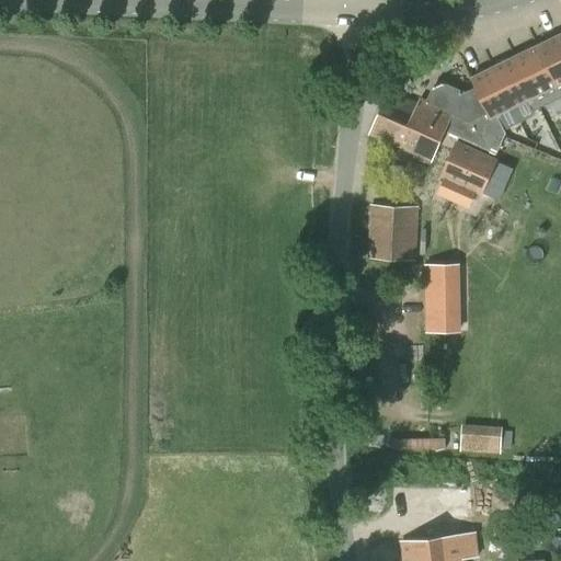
[(445,129),(460,136),(457,142),(493,159),(505,134),(495,114),(527,99),(533,110),(560,95),(560,36),(560,35),(472,78),(479,89),(467,94),(444,84),(434,89),(428,102),(422,99),(419,104),(389,92),(370,135),(431,161),(445,129)]
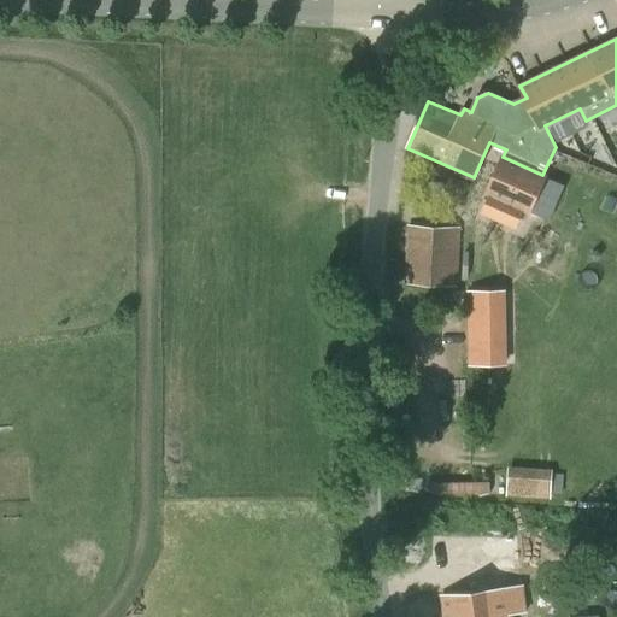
[(529,212),(545,176),(542,175),(503,157),(486,194),(492,197),(486,212),(515,225),(522,209),(529,212)]
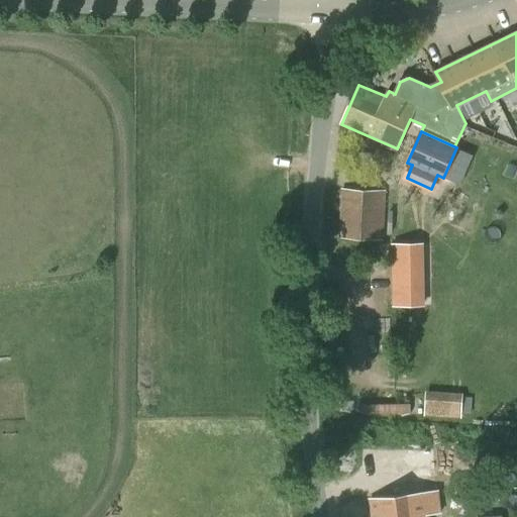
[(338,238),(384,240),(386,190),(340,188),(338,238)]
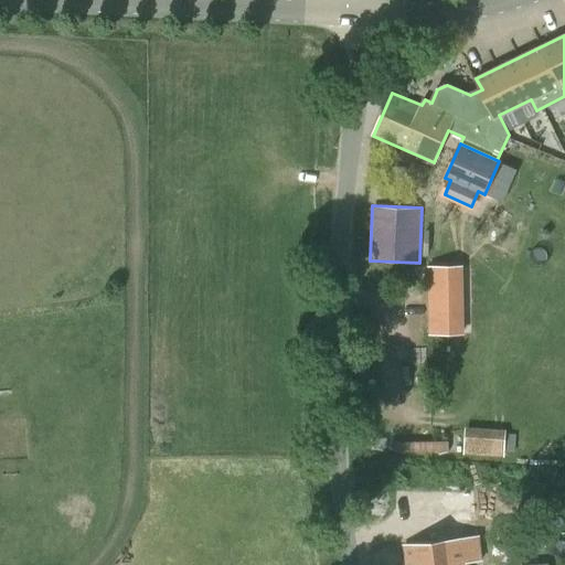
[(432,263),(432,280),(454,281),(454,264),(432,263)]
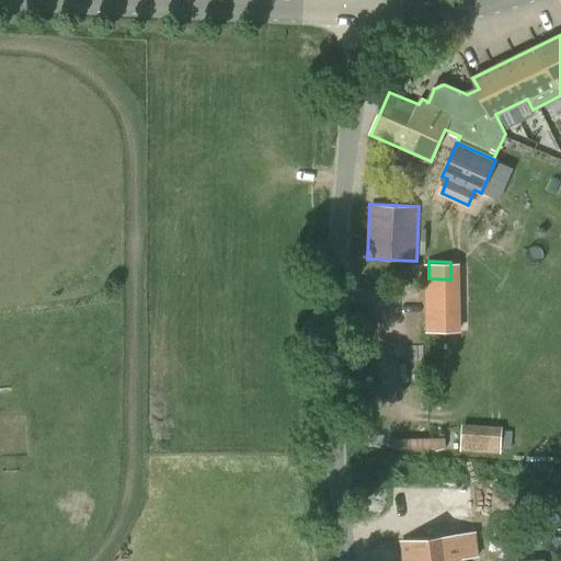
[(460,450),(487,453),(489,426),(461,424),(460,450)]
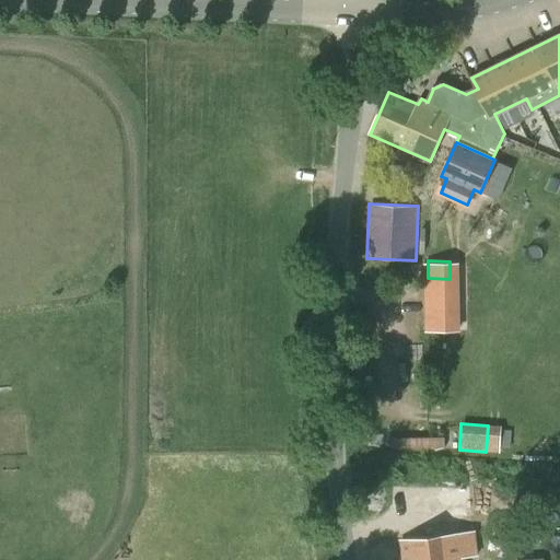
[(478,557),(475,532),(400,540),(404,559),(462,559),(478,557)]
